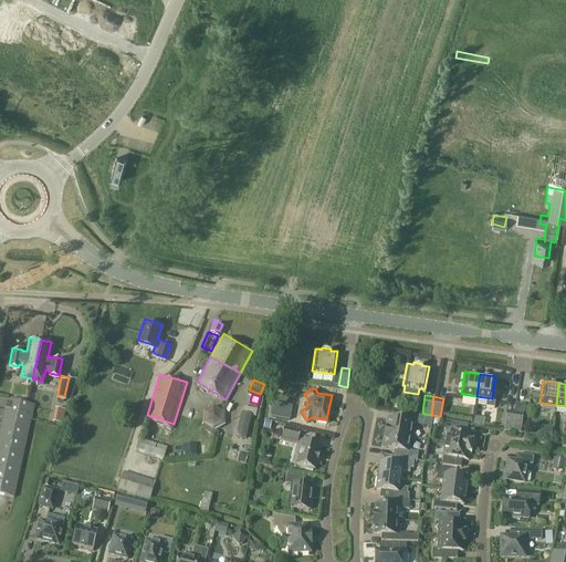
[(0,490),(12,493),(33,402),(10,397),(0,439),(0,490)]
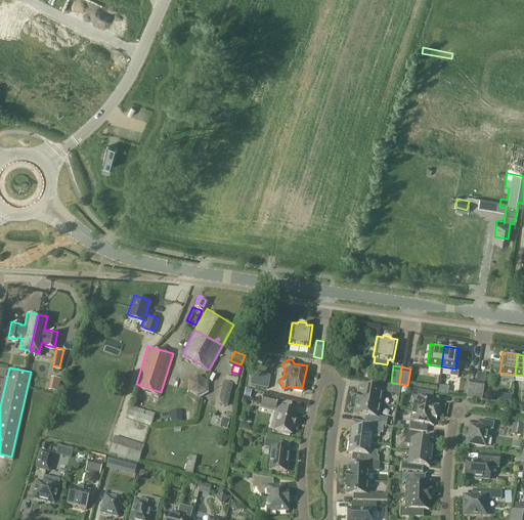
[(268,386),(270,374),(253,371),(251,382),(268,386)]
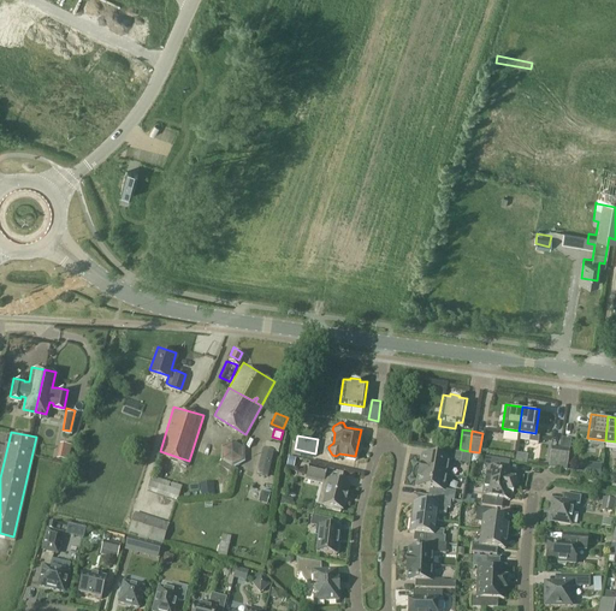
[(266,437),(264,443),(274,446),(278,448),(280,440),(266,437)]
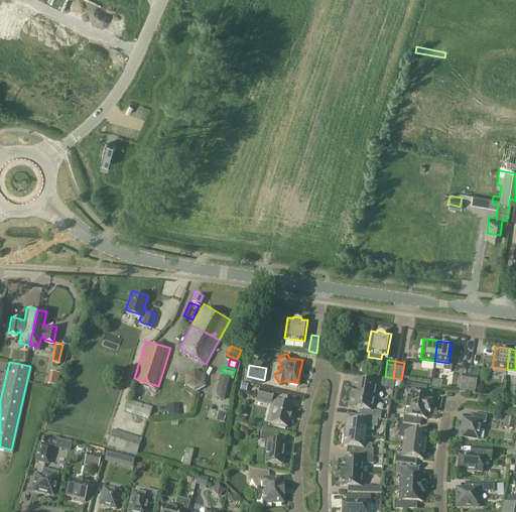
[(195,388),(204,383),(204,373),(196,368),(186,373),(186,383),(195,388)]
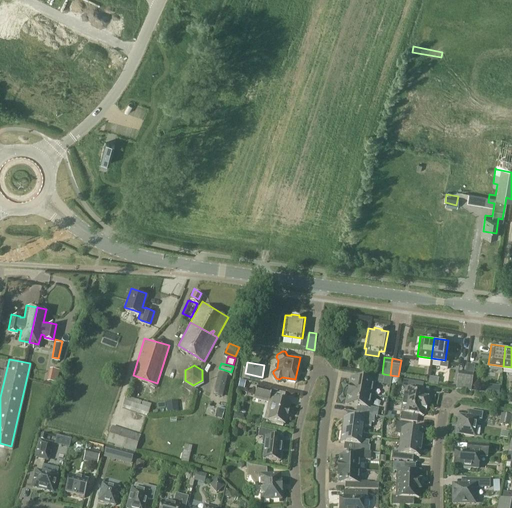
[(50,366),(47,378),(56,380),(58,367),(50,366)]
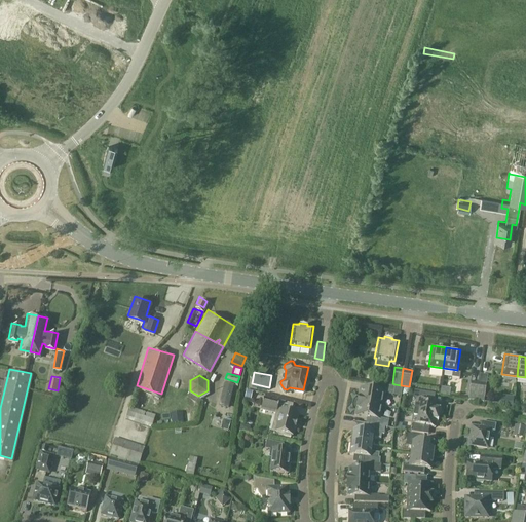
[(225,378),(219,402),(227,404),(234,381),(225,378)]
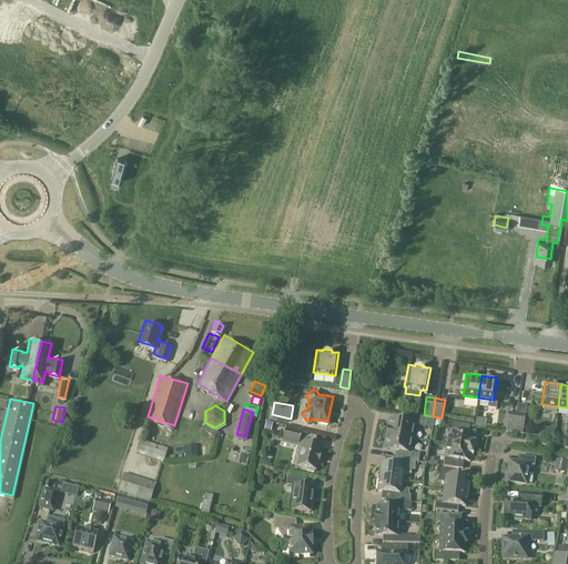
[(514,430),(516,411),(508,410),(506,429),(514,430)]
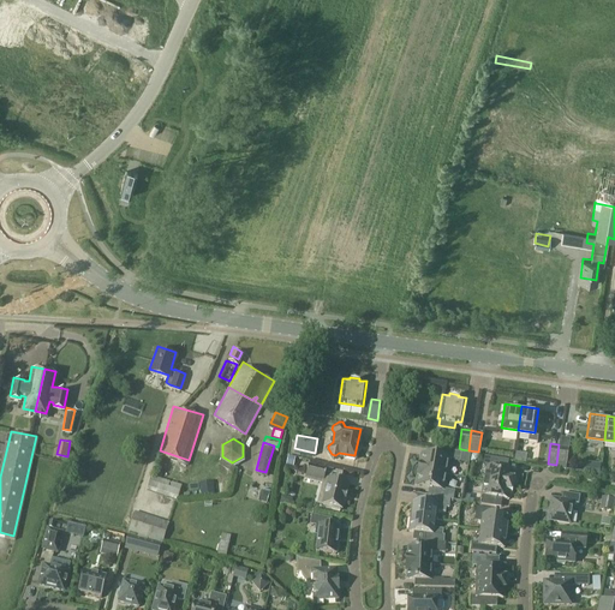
[(418,466),(447,471),(449,456),(459,458),(461,449),(459,448),(436,444),(435,453),(422,450),(421,460),(419,460),(418,466)]
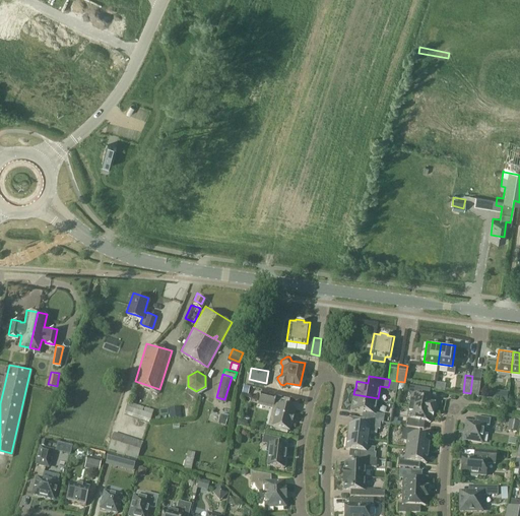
[(472,376),(470,393),(477,394),(480,377),(472,376)]
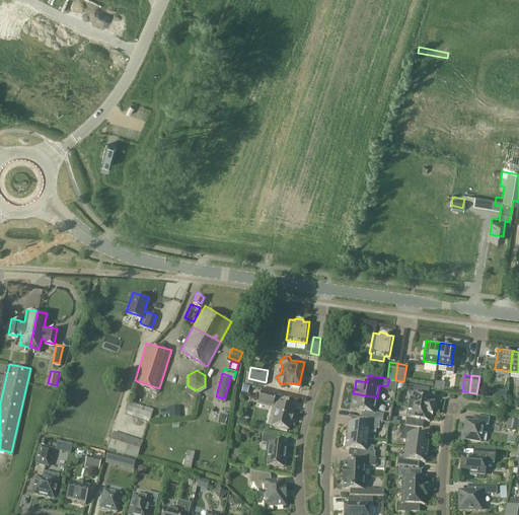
[(409,402),(433,407),(434,400),(432,400),(433,394),(428,393),(430,385),(409,382),(406,389),(410,393),(411,393),(409,402)]
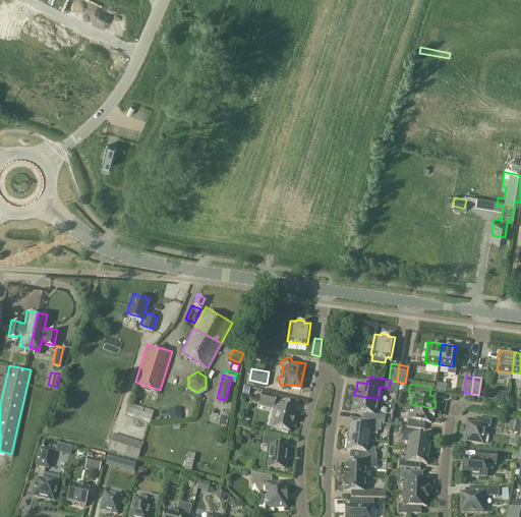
[(278,403),(274,402),(276,394),(261,391),(258,401),(269,403),(269,406),(277,408),(273,424),(281,426),(281,428),(287,429),(288,428),(289,428),(291,421),(292,421),(294,413),(293,413),(294,406),(278,402),(278,403)]
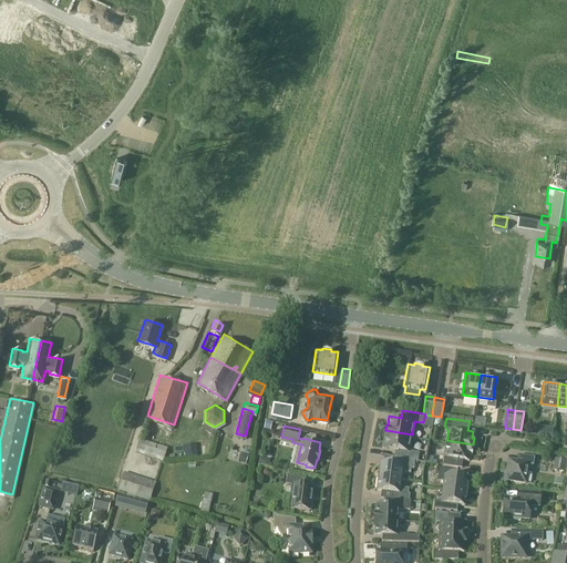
[(410,448),(412,434),(385,430),(384,436),(385,436),(383,444),(397,447),(395,454),(414,458),(418,458),(419,450),(410,448)]
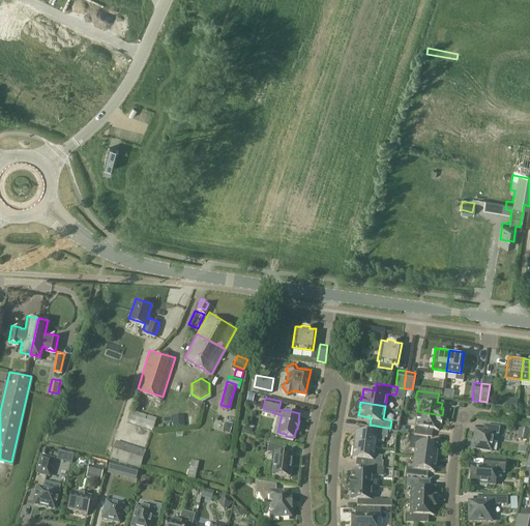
[(152,428),(152,427),(156,415),(129,407),(125,419),(152,428)]
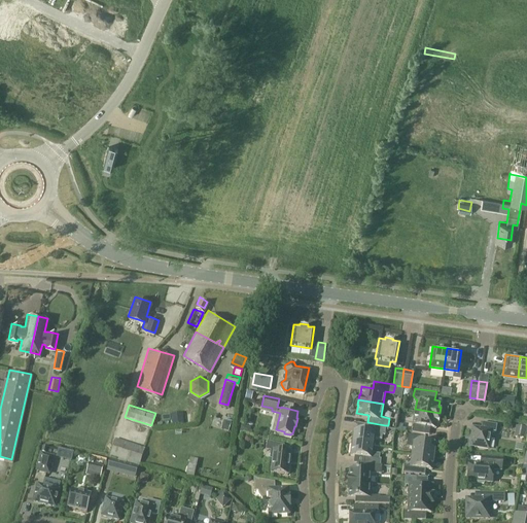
[(182,409),(174,410),(175,420),(183,420),(182,409)]
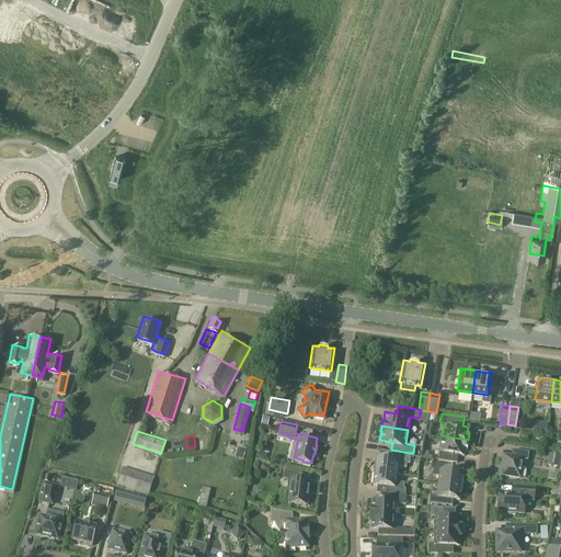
[(467,446),(468,440),(442,435),(438,457),(453,459),(454,451),(464,453),(465,446),(467,446)]
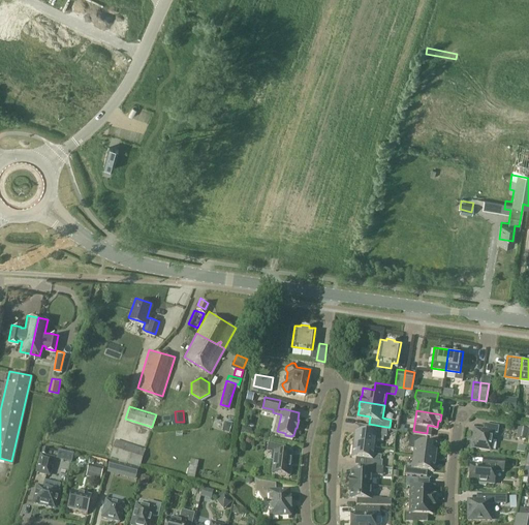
[(168,423),(172,419),(161,412),(158,417),(168,423)]
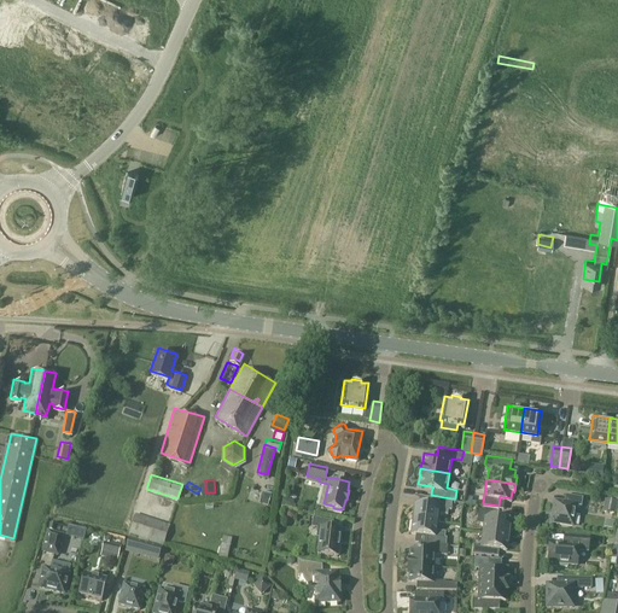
[(452,498),(431,495),(421,492),(420,502),(414,501),(413,515),(437,519),(437,511),(447,512),(448,506),(450,507),(452,498)]
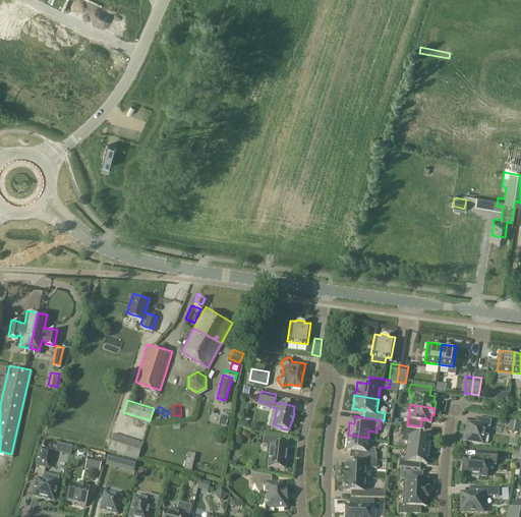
[(519,429),(520,420),(520,419),(512,418),(510,428),(519,429)]
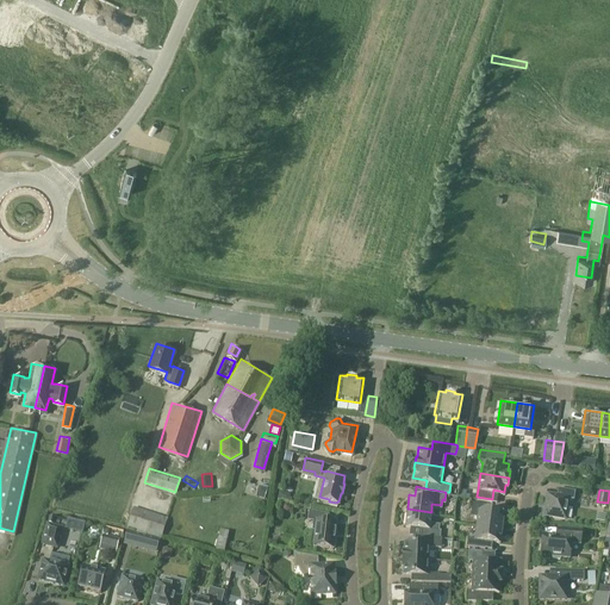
[(565,515),(567,494),(547,492),(545,512),(565,515)]
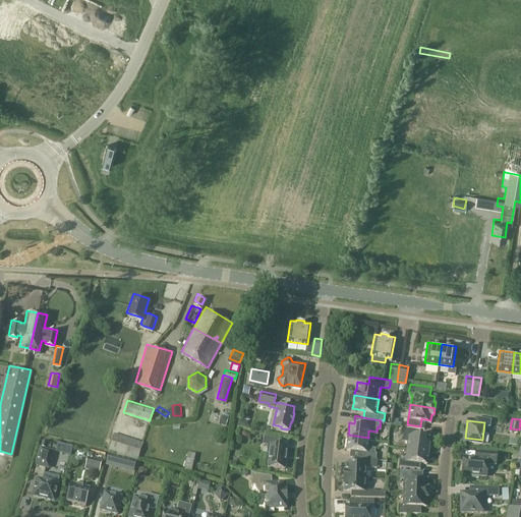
[(407,446),(428,449),(429,436),(416,435),(417,428),(403,426),(402,438),(408,439),(407,446)]
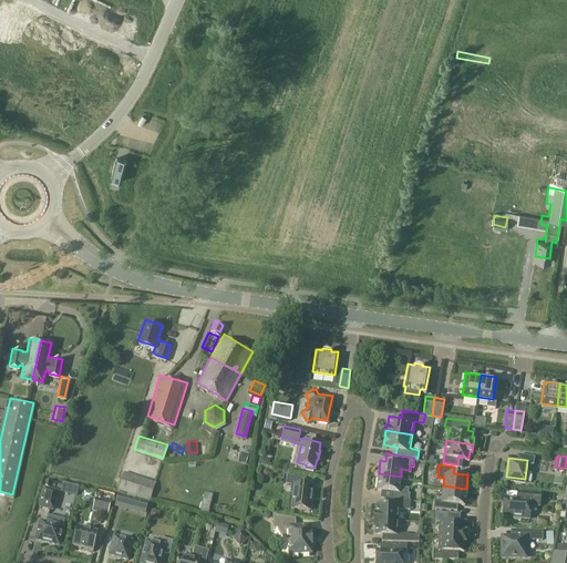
[(150,498),(155,479),(125,469),(120,488),(150,498)]
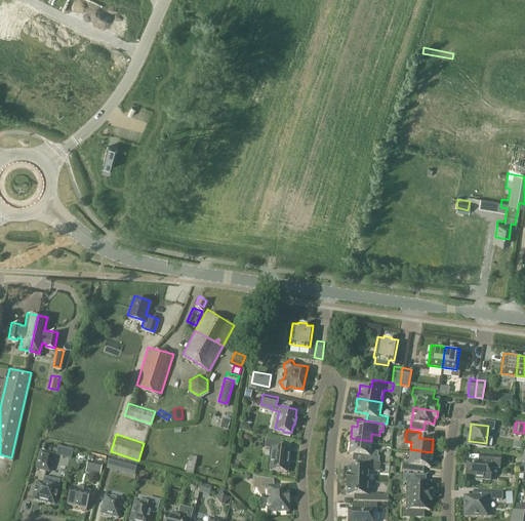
[(286,469),(289,447),(281,446),(282,440),(266,437),(265,444),(270,445),(269,453),(271,453),(270,467),(286,469)]
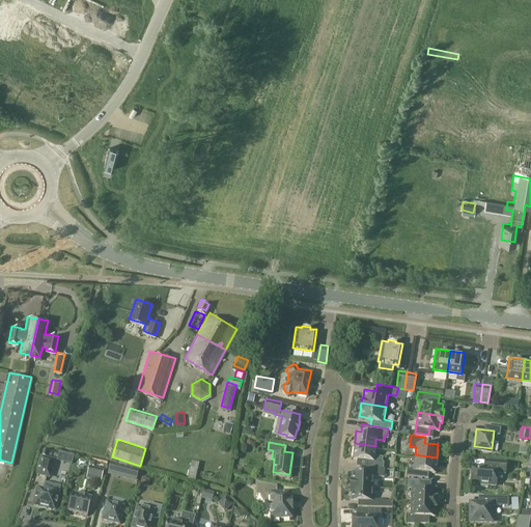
[(374,453),(375,446),(355,443),(353,455),(359,456),(358,464),(361,464),(383,466),(384,459),(382,459),(383,454),(374,453)]
